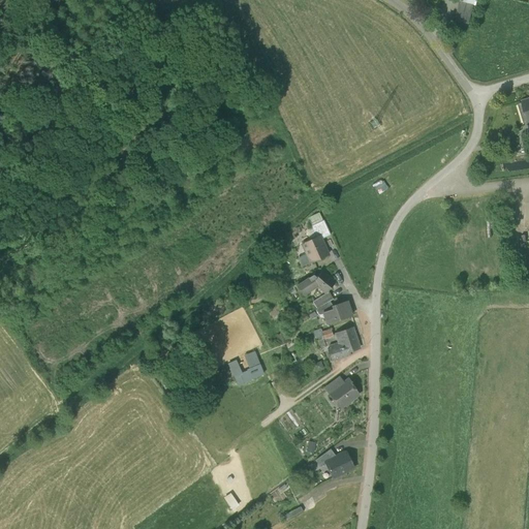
[(453,21),(466,24),(470,6),(457,3),(453,21)]
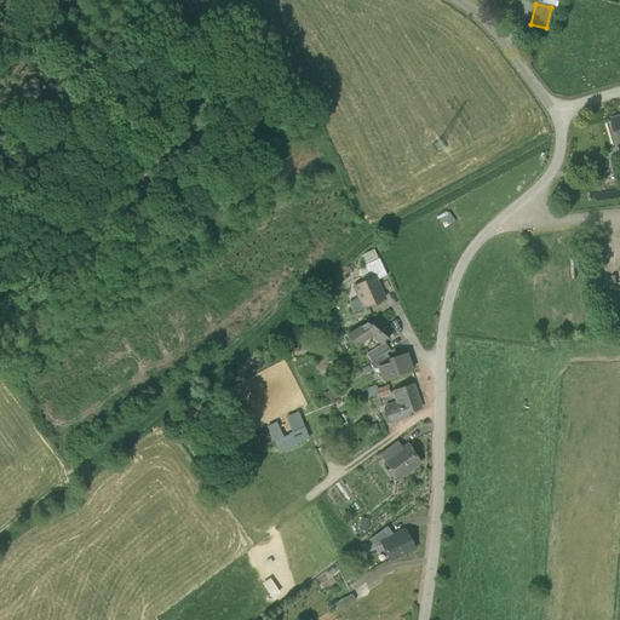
[(615,143),(619,144),(619,143),(619,118),(612,121),(612,120),(609,124),(615,143)]
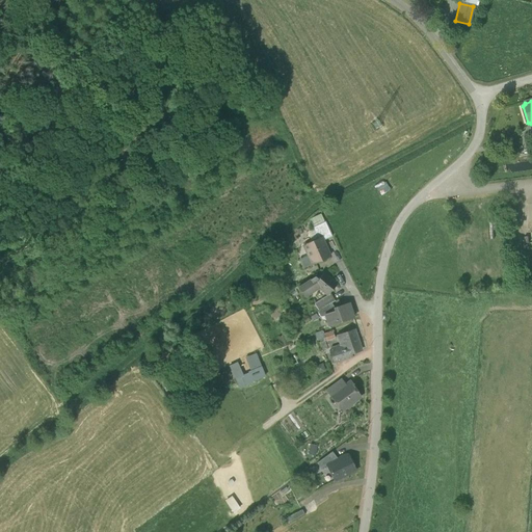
[(313,228),(324,222),(321,214),(309,219),(313,228)]
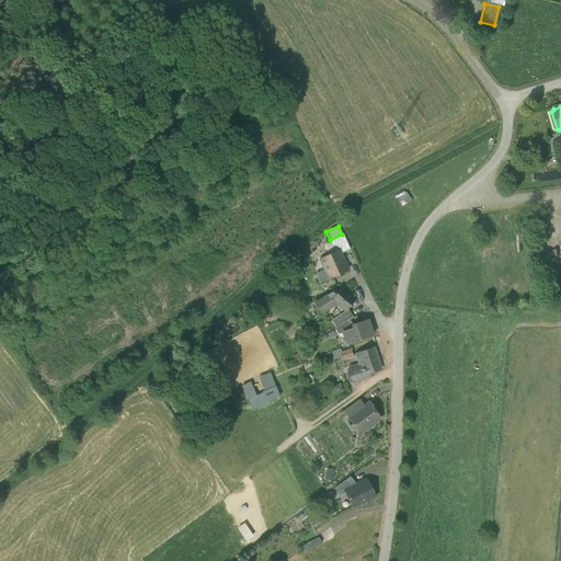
[(339,251),(341,254),(351,250),(343,235),(342,235),(330,240),(329,240),(330,242),(334,252),(335,253),(339,251)]
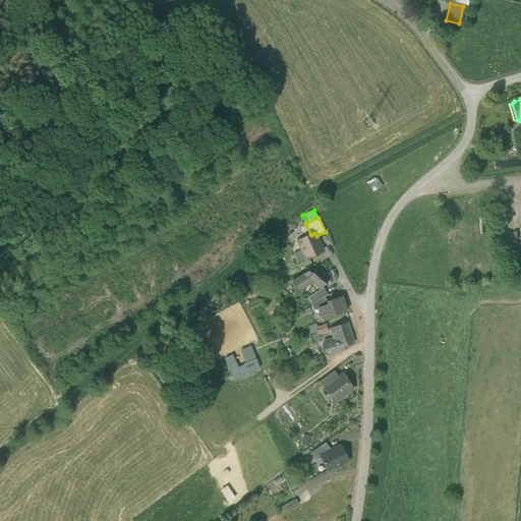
[(310,234),(306,225),(300,227),(304,236),(310,234)]
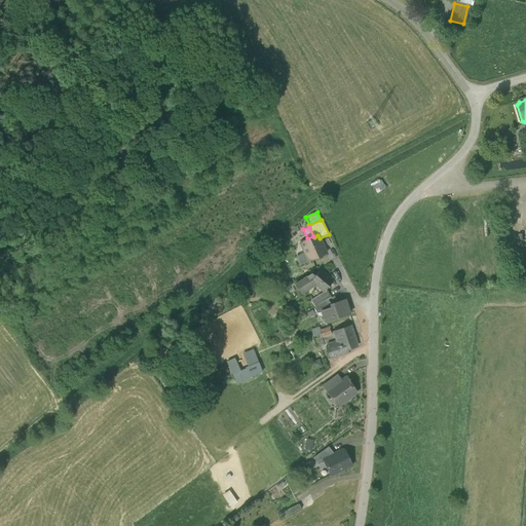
[(305,253),(309,262),(327,254),(320,238),(317,235),(314,237),(300,243),(305,253)]
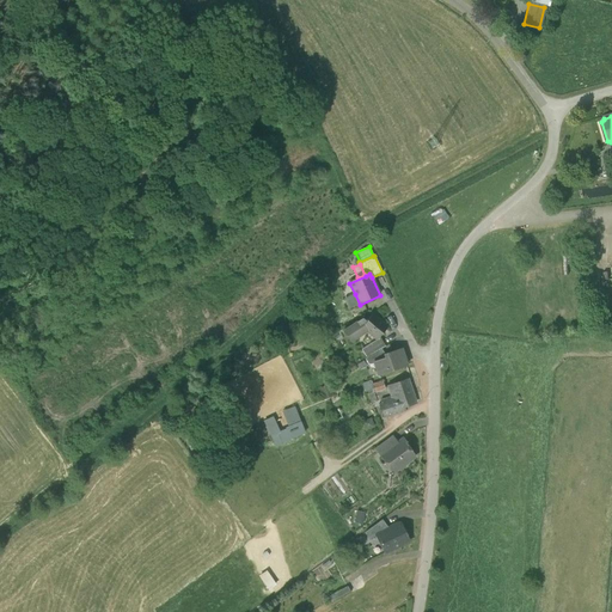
[(349,310),(360,305),(355,294),(344,299),(349,310)]
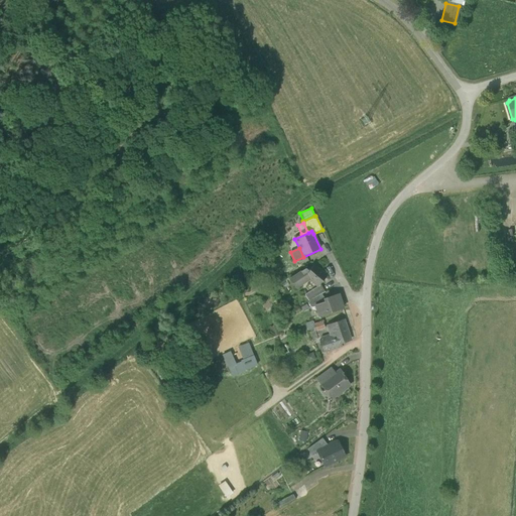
[(305,269),(297,275),(302,284),(308,280),(317,287),(319,284),(326,276),(313,266),(308,272),(305,269)]
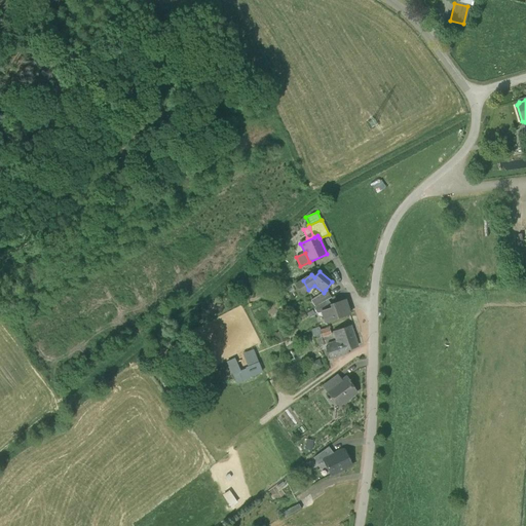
[(248,290),(247,279),(237,280),(238,291),(248,290)]
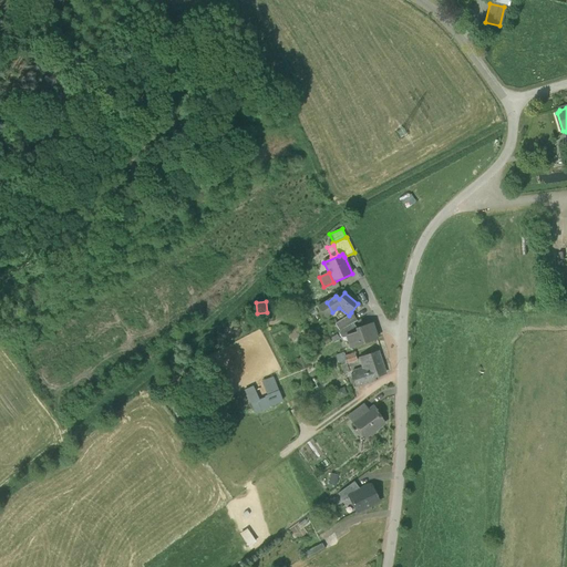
[(326,317),(332,312),(327,302),(320,307),(326,317)]
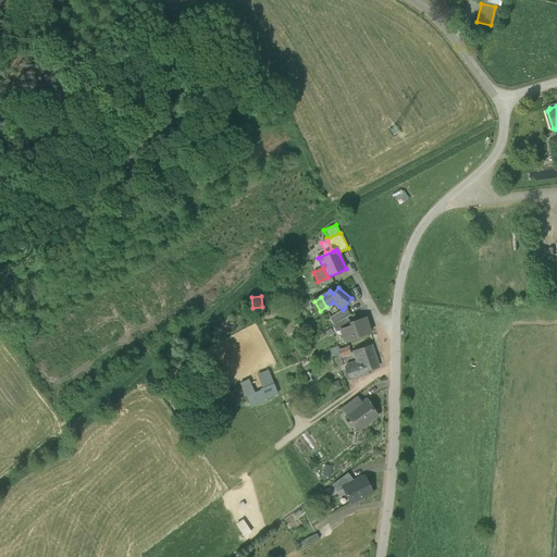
[(329,318),(334,325),(347,318),(349,316),(346,310),(341,313),(339,311),(329,318)]
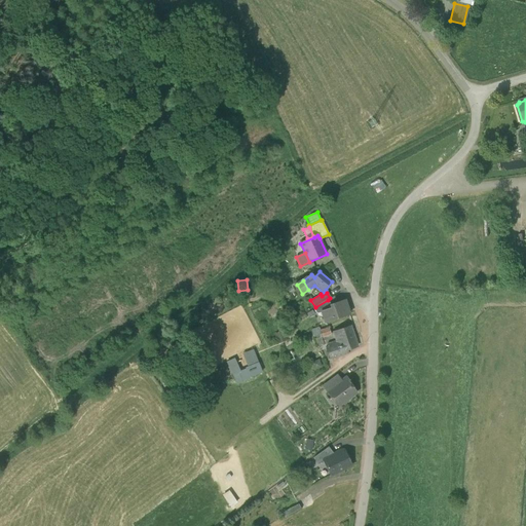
[(331,305),(328,300),(315,307),(313,308),(317,314),(322,312),(332,308),(331,305)]
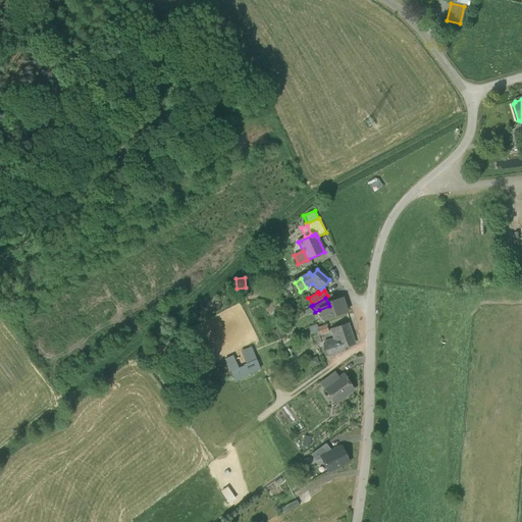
[(319,310),(322,320),(347,312),(343,299),(328,303),(329,306),(319,310)]
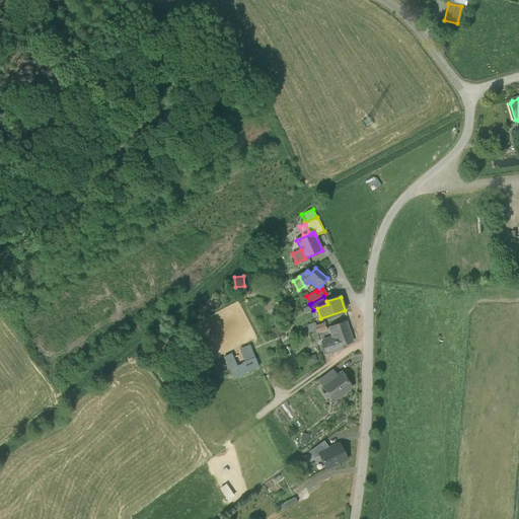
[(316,330),(315,327),(314,323),(308,325),(310,332),(316,330)]
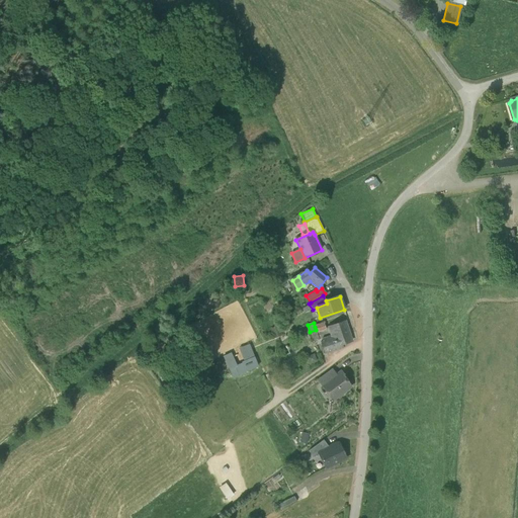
[(315,327),(316,330),(317,332),(326,329),(324,323),(315,327)]
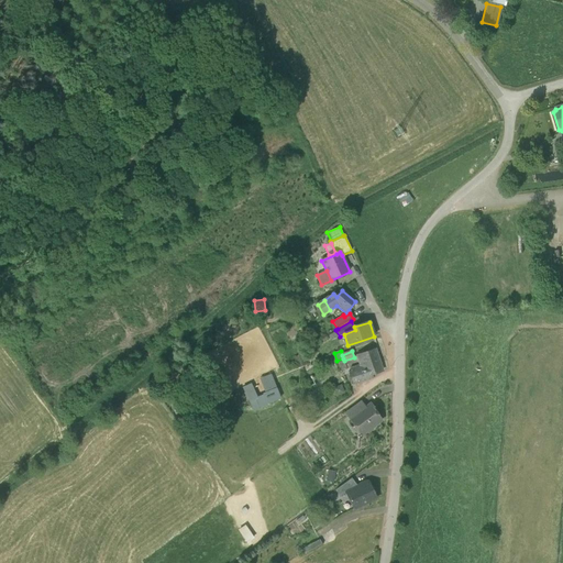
[(367,367),(370,375),(372,374),(382,371),(376,351),(357,356),(360,365),(351,368),(352,372),(367,367)]
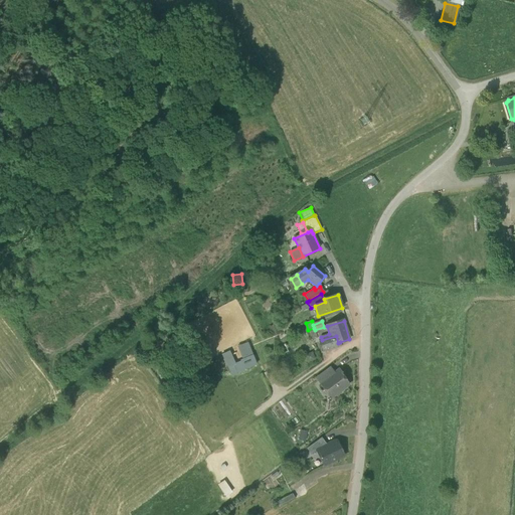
[(281,335),(277,324),(269,327),(272,337),(281,335)]
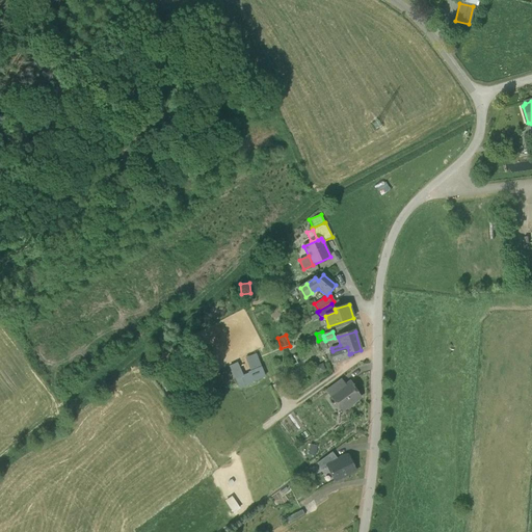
[(325,341),(324,339),(318,341),(322,351),(328,349),(325,341)]
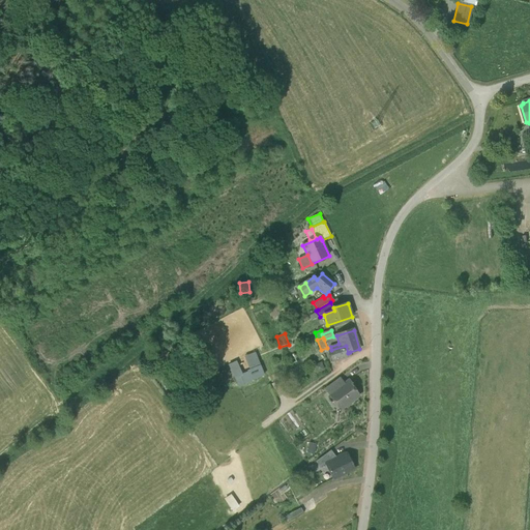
[(328,351),(332,361),(351,355),(350,352),(348,353),(346,346),(331,350),(328,351)]
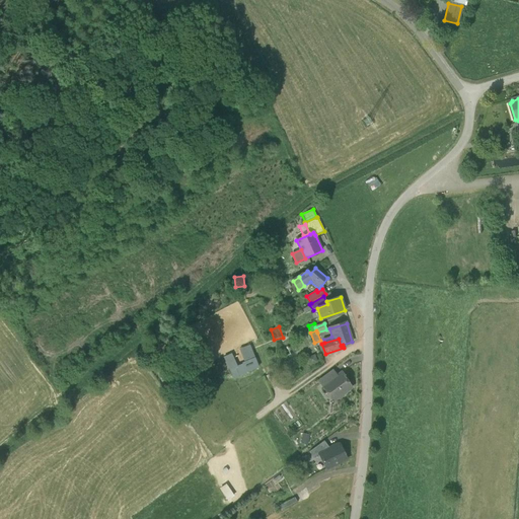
[(240,349),(241,354),(250,350),(248,346),(240,349)]
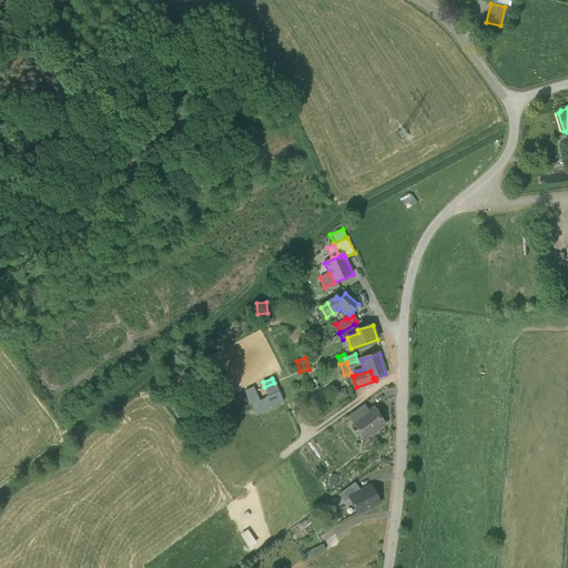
[(264,387),(269,396),(279,392),(274,383),(264,387)]
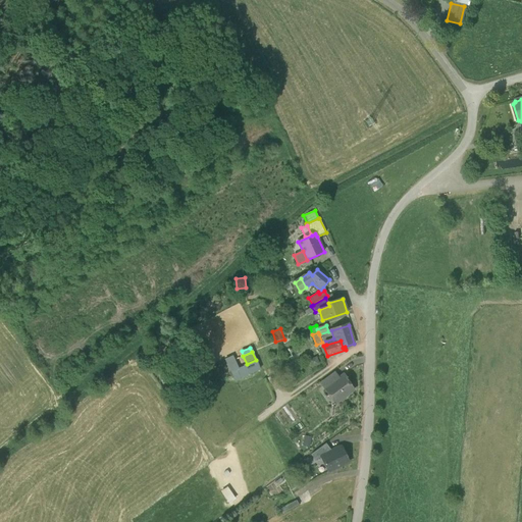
[(245,366),(239,368),(233,356),(225,359),(236,381),(249,376),(248,374),(260,370),(256,360),(247,364),(245,365),(245,366)]
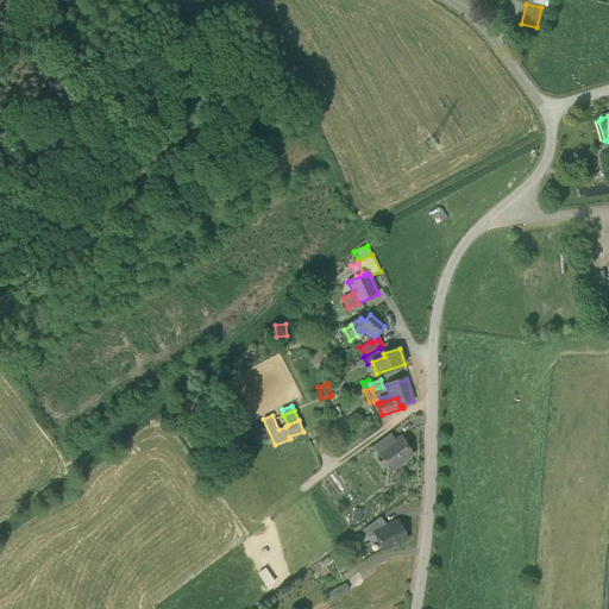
[(374,426),(370,416),(360,420),(364,429),(374,426)]
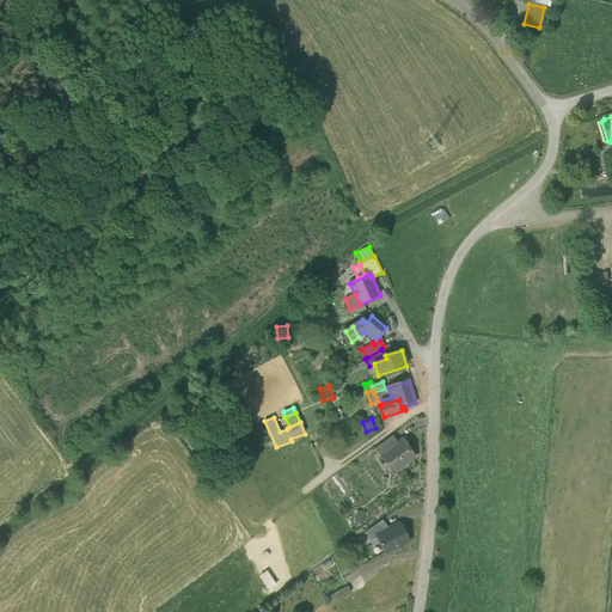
[(377,450),(381,457),(397,445),(392,438),(377,450)]
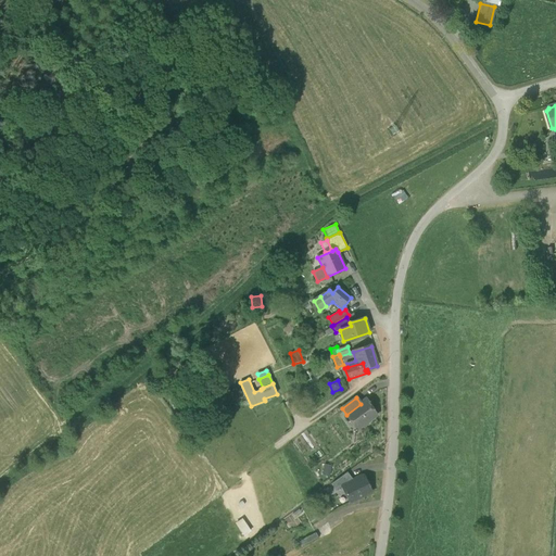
[(356,429),(357,430),(362,427),(364,427),(368,425),(368,421),(377,415),(371,408),(371,407),(366,400),(361,404),(346,415),(351,421),(352,420),(357,428),(356,429)]
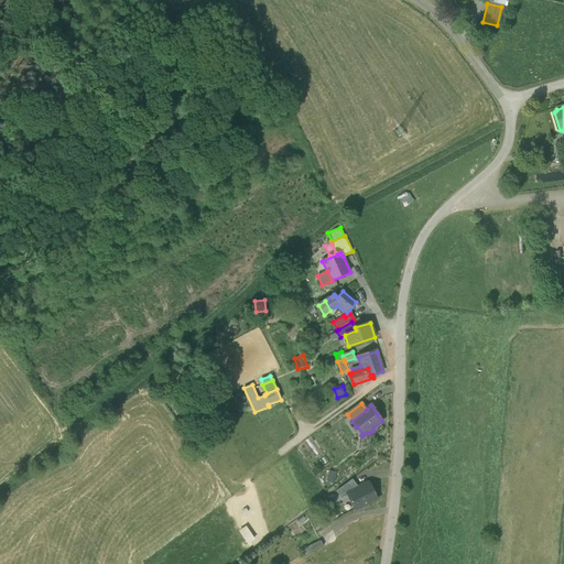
[(337,473),(328,472),(327,483),(335,484),(337,473)]
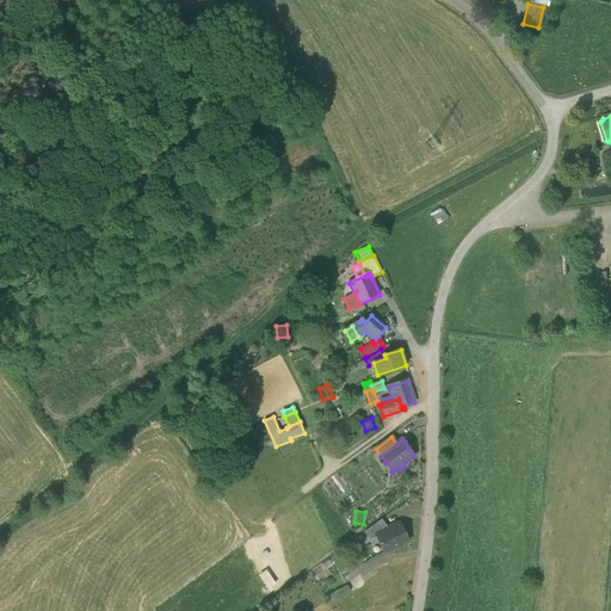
[(365,531),(369,539),(376,536),(376,535),(389,529),(382,519),(365,531)]
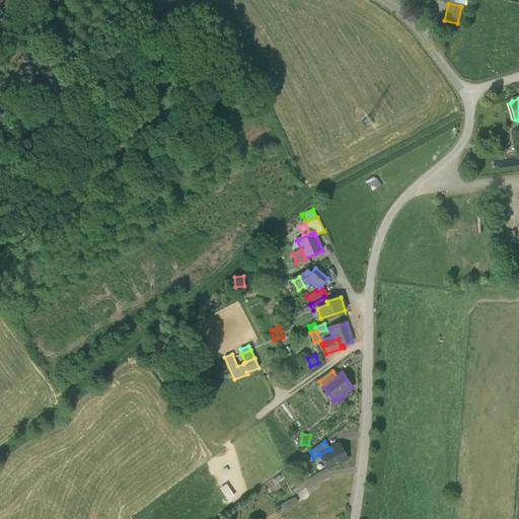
[(319,455),(326,469),(347,459),(340,445),(330,449),(319,454),(319,455)]
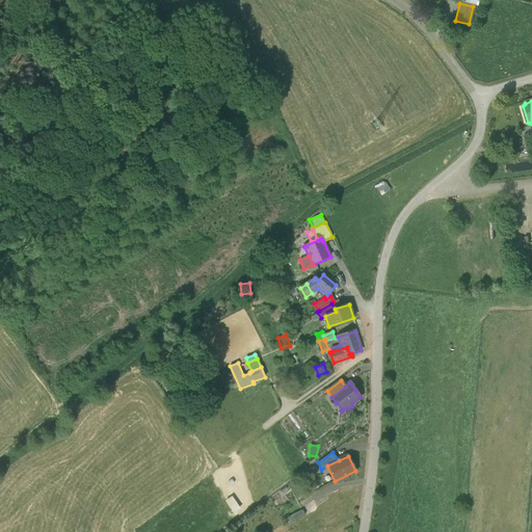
[(240,509),(232,497),(225,501),(233,513),(240,509)]
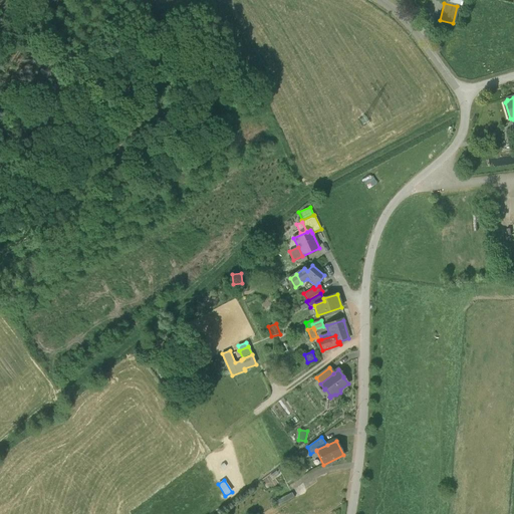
[(275,501),(278,506),(294,498),(292,492),(276,501),(275,501)]
